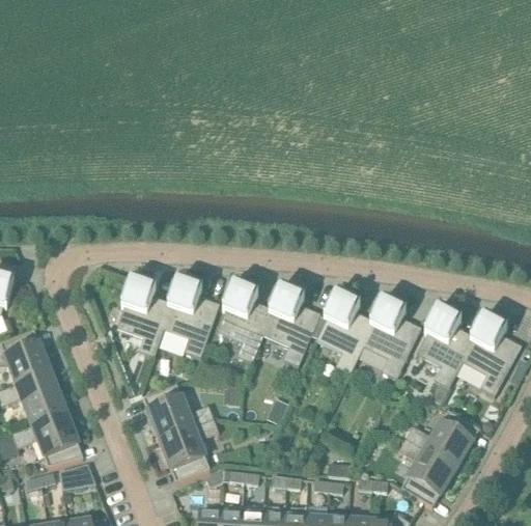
[(3,306),(6,307),(14,280),(0,276),(0,314),(1,314),(3,306)]
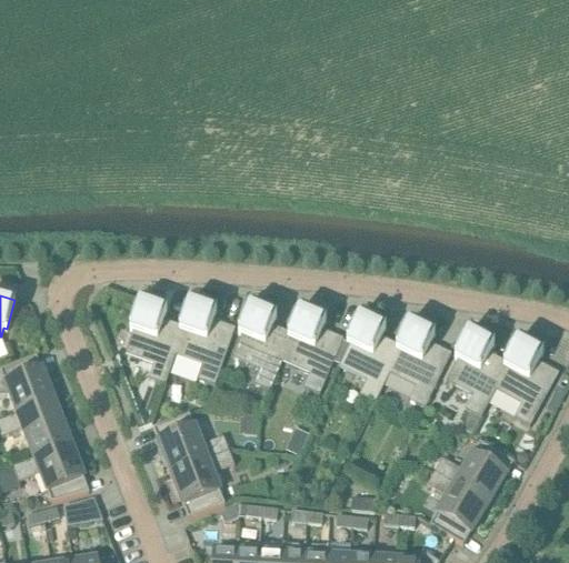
[(180,328),(181,323),(163,318),(167,308),(161,307),(140,299),(130,327),(133,328),(125,352),(153,362),(149,376),(166,383),(176,353),(185,329),(180,328)]
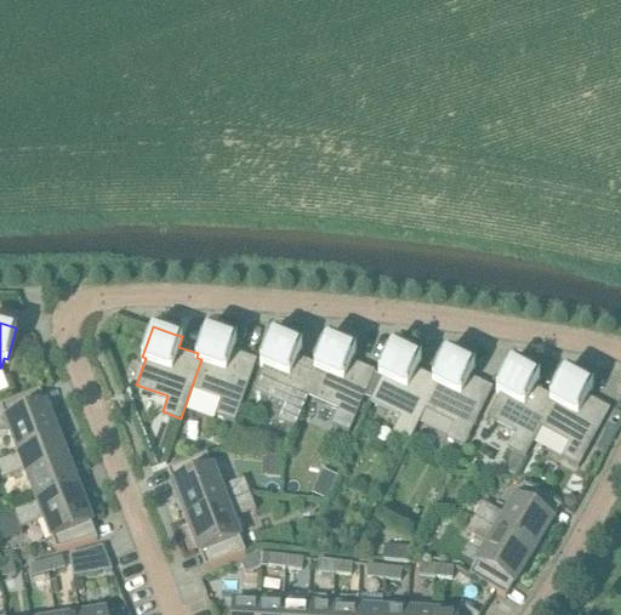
[(235,419),(257,356),(233,347),(237,337),(229,335),(206,326),(198,353),(197,358),(201,359),(192,386),(222,397),(216,413),(235,419)]
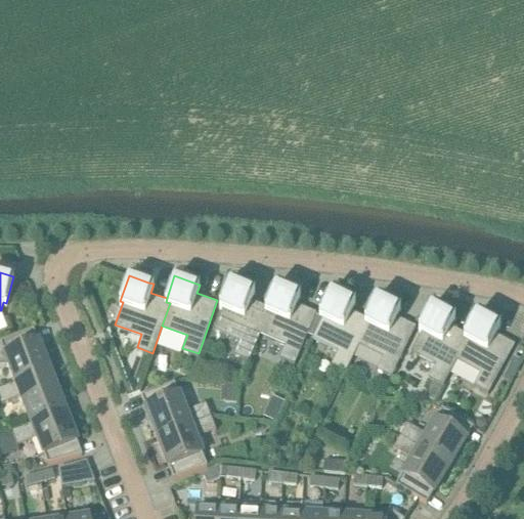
[(255,290),(250,288),(230,279),(219,305),(222,306),(214,327),(239,338),(233,351),(249,358),(260,332),(269,309),(265,308),(267,304),(252,298),(255,290)]
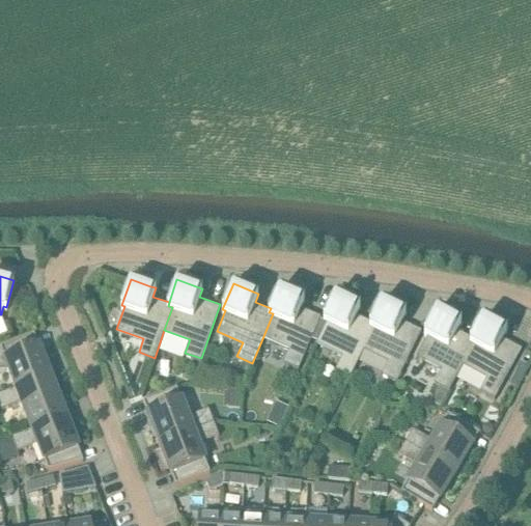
[(320,314),(301,306),(304,298),(299,295),(280,286),(271,308),(269,312),(273,313),(263,336),(288,347),(283,360),(299,366),(303,357),(320,314)]
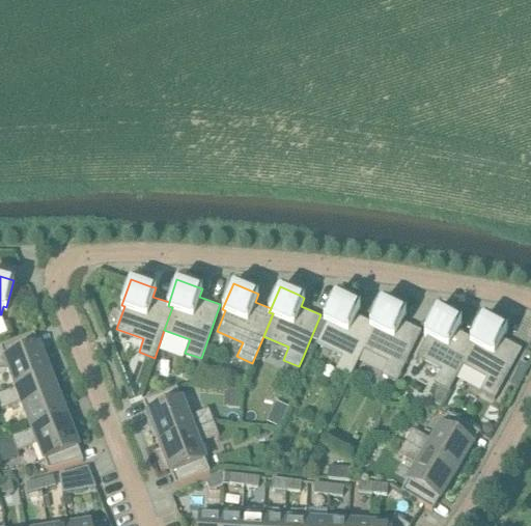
[(327,320),(316,340),(342,353),(335,366),(351,374),(364,348),(373,326),(370,324),(371,321),(356,312),(360,304),(336,293),(324,319),(327,320)]
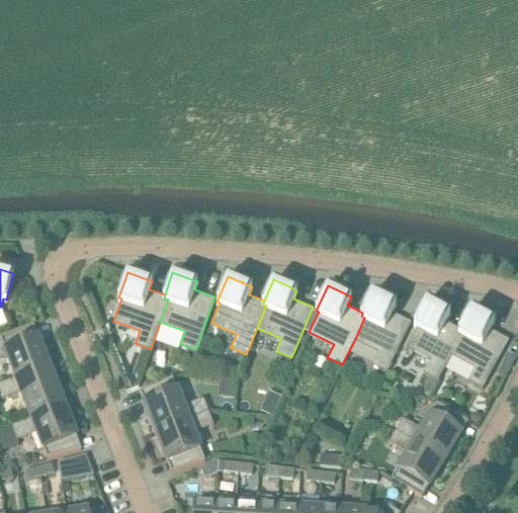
[(372,291),(362,313),(361,316),(364,318),(355,339),(378,350),(372,363),(386,370),(401,342),(412,320),(393,311),(396,303),(391,301),(372,291)]
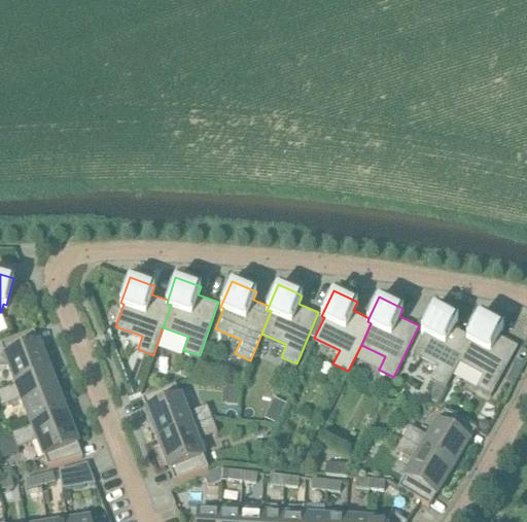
[(468,334),(454,325),(458,317),(434,305),(421,329),(424,331),(413,351),(437,364),(431,378),(436,381),(428,395),(437,401),(459,360),(470,339),(466,337),(468,334)]
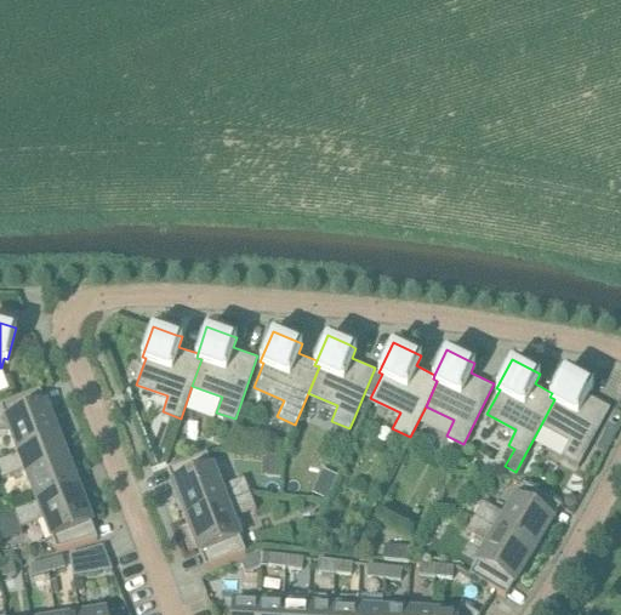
[(610,405),(588,393),(593,383),(565,369),(552,393),(550,397),(554,399),(541,425),(569,439),(562,454),(579,463),(610,405)]
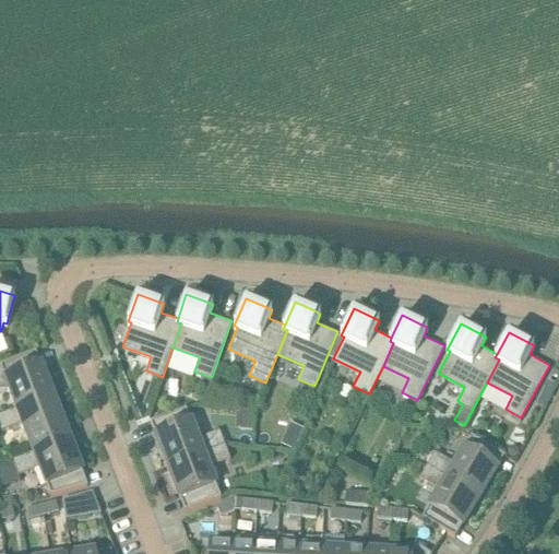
[(52,391),(40,361),(36,348),(0,361),(0,382),(8,382),(16,405),(52,391)]
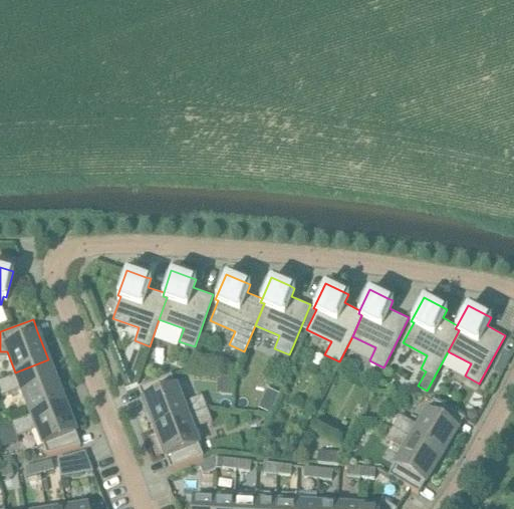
[(0,378),(0,391),(1,394),(21,387),(31,413),(64,401),(48,359),(15,372),(0,378)]
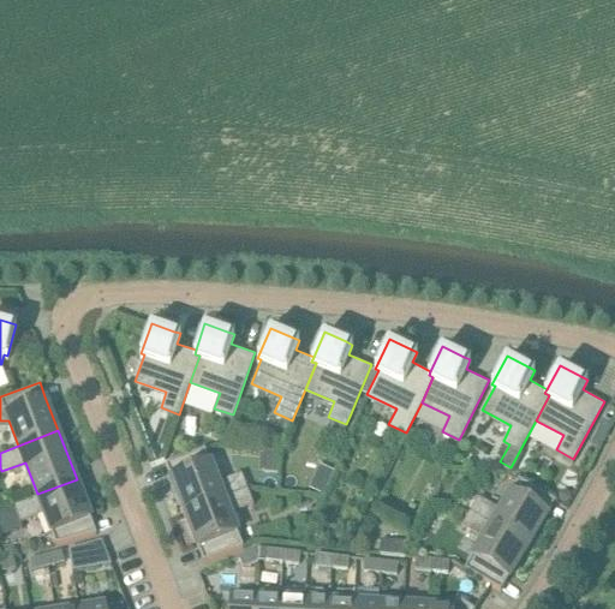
[(284,435),(272,430),(266,442),(279,447),(284,435)]
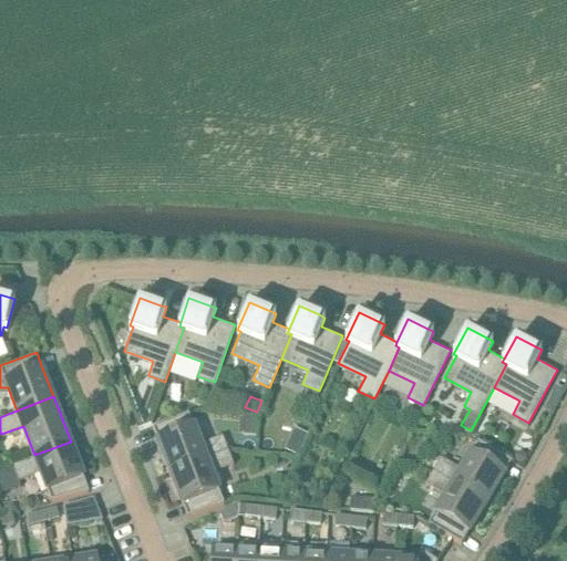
[(152,425),(169,470),(228,447),(224,433),(200,442),(188,412),(152,425)]
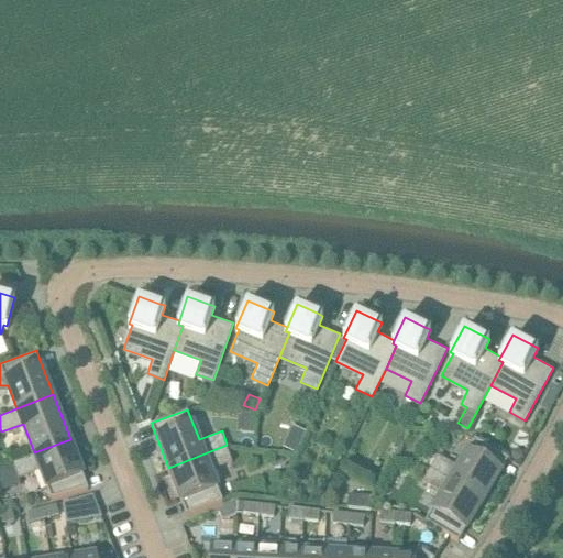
[(283,446),(295,451),(304,430),(291,426),(283,446)]
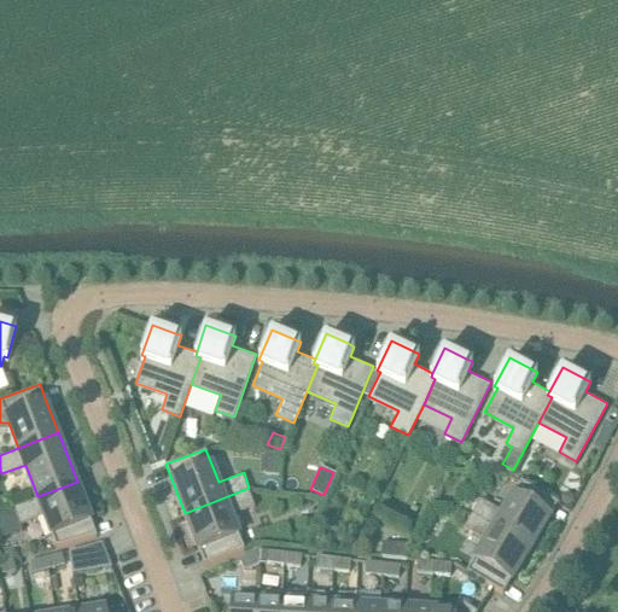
[(530,546),(549,513),(558,501),(522,478),(502,510),(481,496),(472,511),(530,546)]
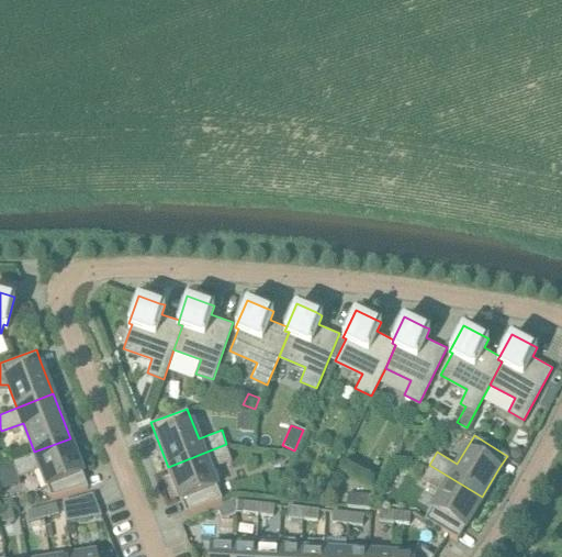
[(34,452),(12,460),(18,475),(40,467),(51,496),(88,486),(70,438),(34,452)]
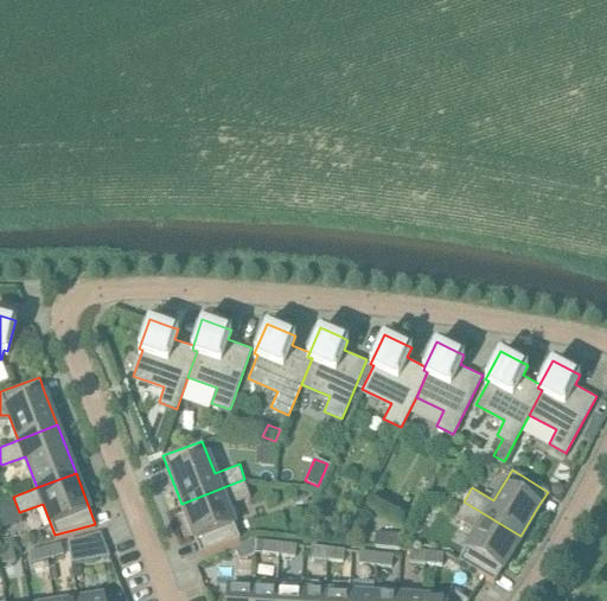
[(181,504),(196,538),(200,551),(240,536),(227,503),(250,494),(244,479),(181,504)]
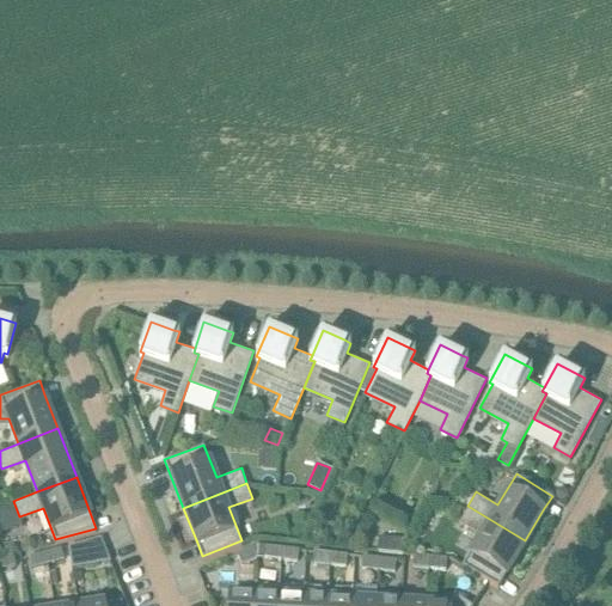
[(0,531),(22,522),(19,516),(13,501),(0,506),(0,531)]
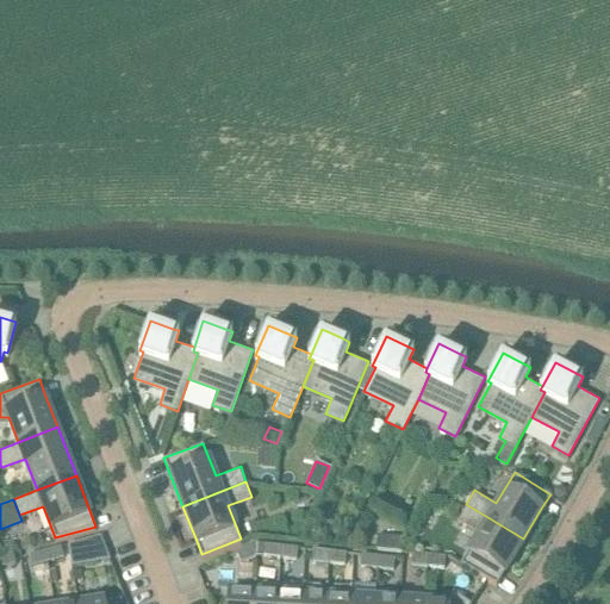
[(497,583),(523,539),(466,504),(458,518),(479,531),(460,561),(497,583)]
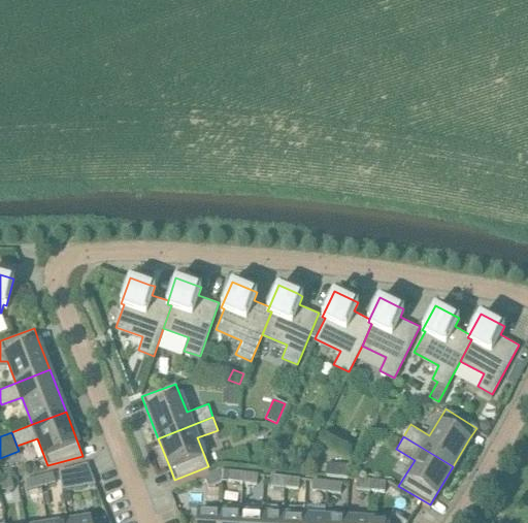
[(277,462),(283,451),(274,448),(269,459),(277,462)]
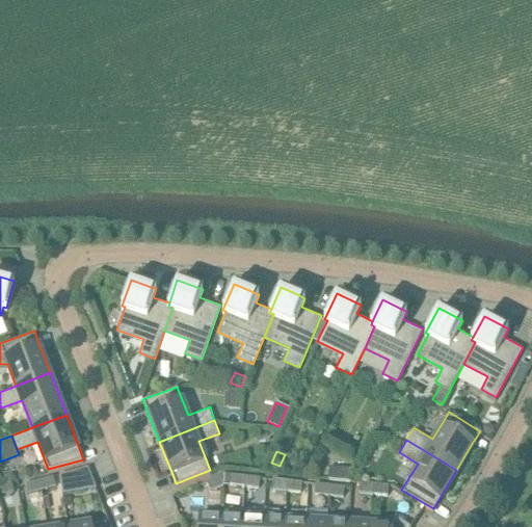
[(328,464),(327,475),(348,478),(350,466),(328,464)]
